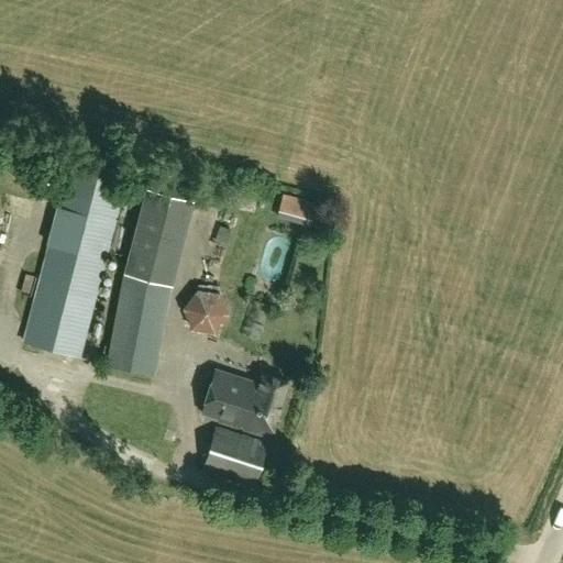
[(117,180),(120,169),(84,159),(78,170),(69,168),(24,342),(79,356),(124,183),(117,180)]
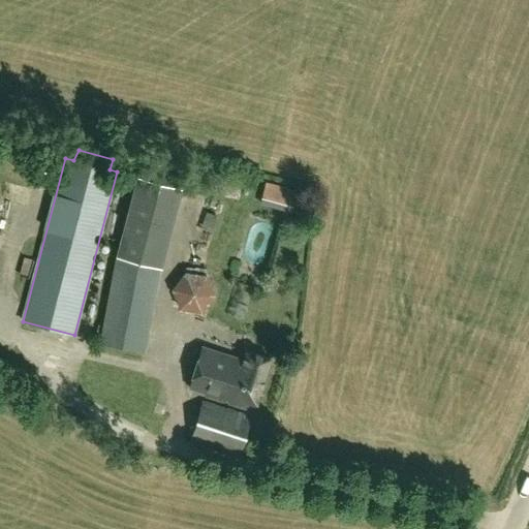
[(205,194),(239,199),(242,177),(208,172),(205,194)]
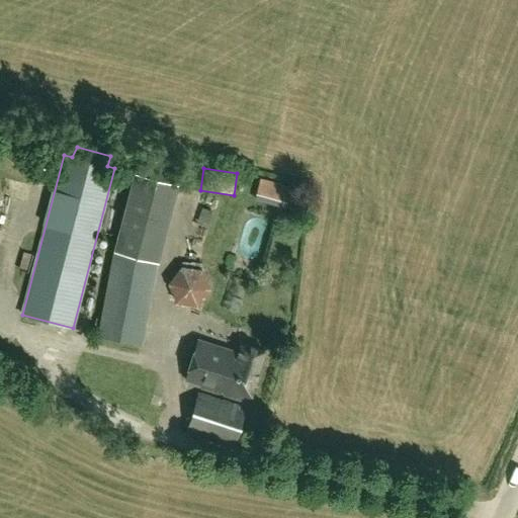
[(133,173),(117,251),(159,259),(173,182),(133,173)]
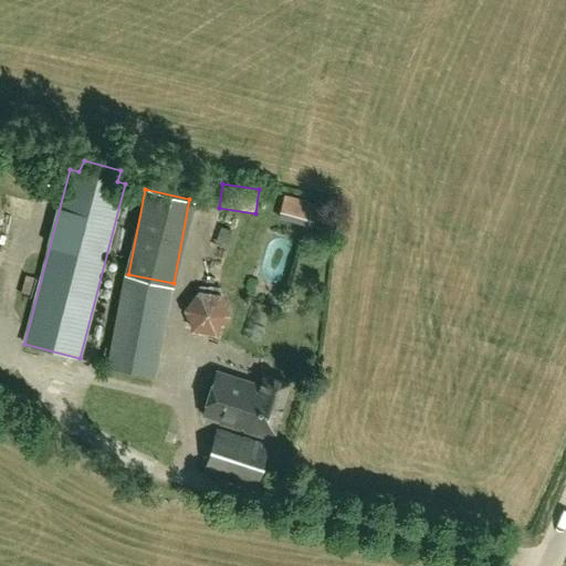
[(276,219),(312,229),(318,205),(284,195),(276,219)]
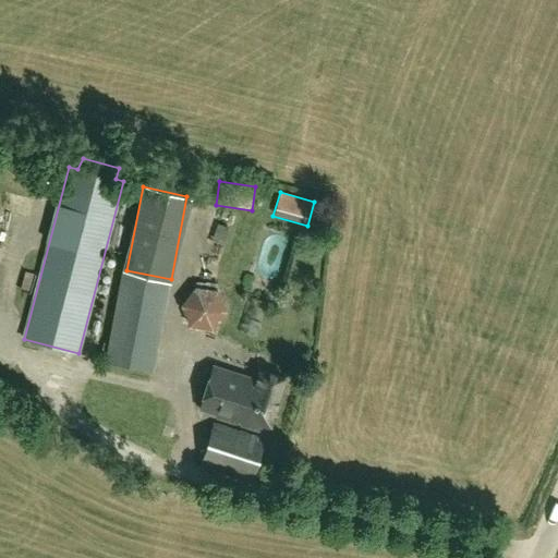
[(274,264),(283,225),(261,219),(251,258),(274,264)]
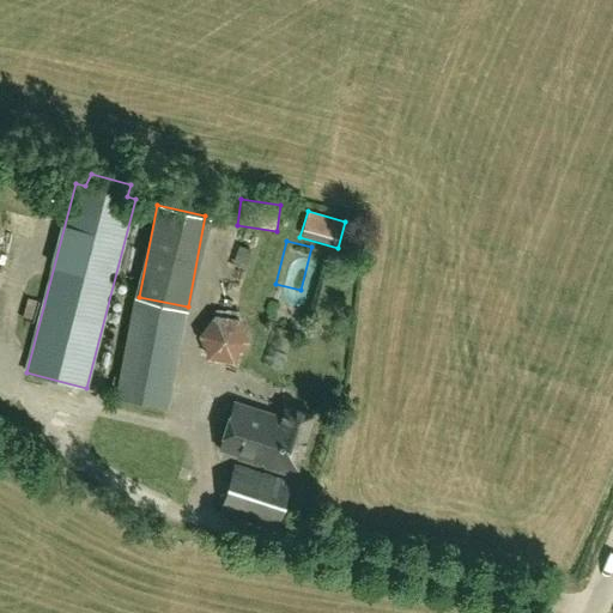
[(139,297),(121,396),(170,407),(188,307),(139,297)]
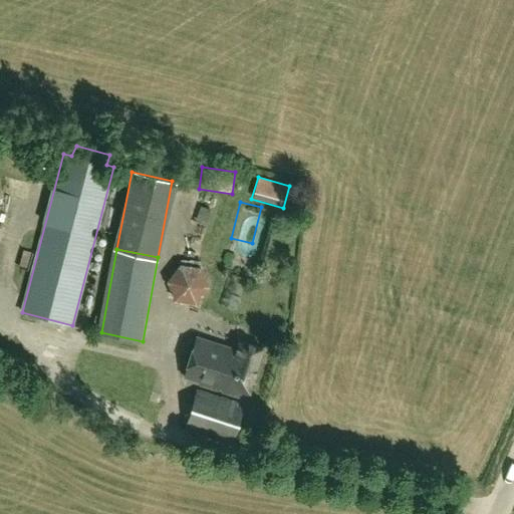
[(166,281),(174,301),(196,305),(209,287),(201,267),(180,264),(166,281)]
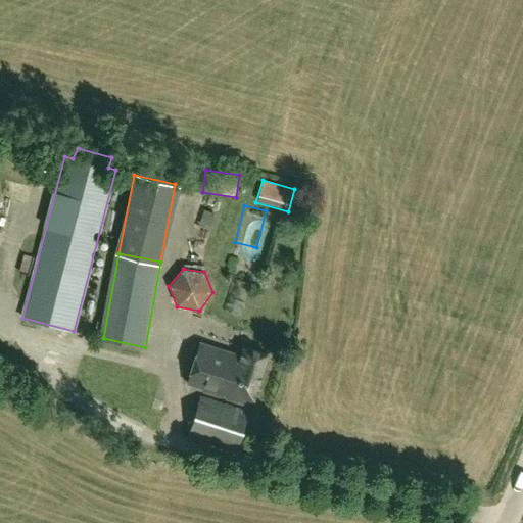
[(251,408),(267,354),(243,348),(240,357),(201,344),(188,387),(251,408)]
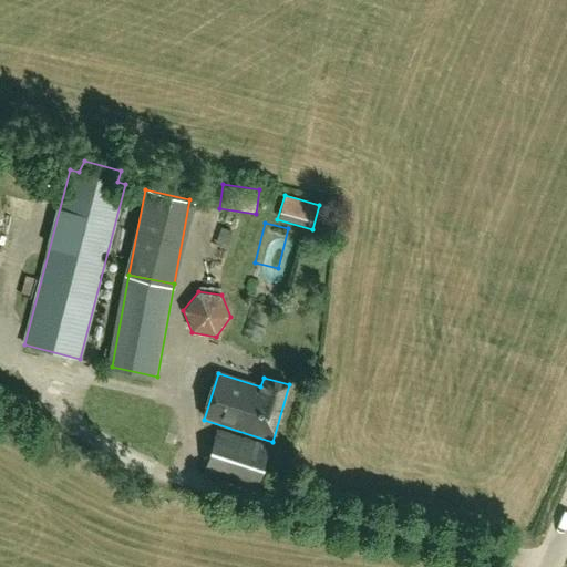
[(203,473),(256,490),(270,447),(217,430),(203,473)]
